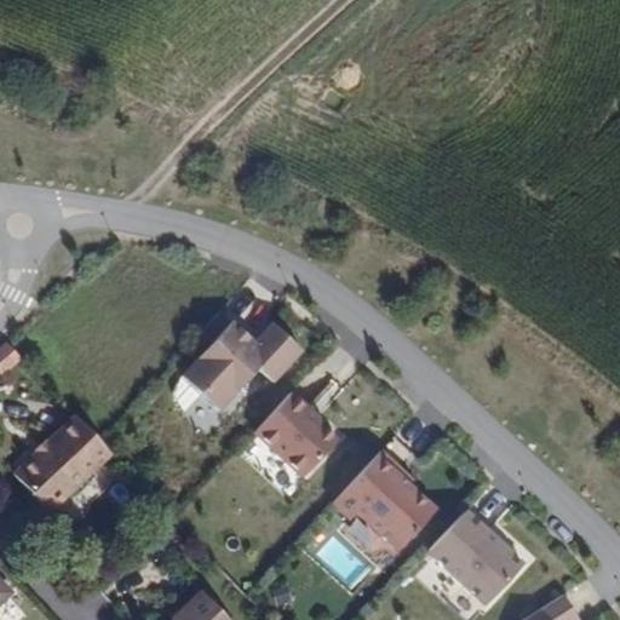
[(239,317),(189,366),(224,402),(264,363),(279,378),(309,348),(281,320),(260,339),(239,317)]
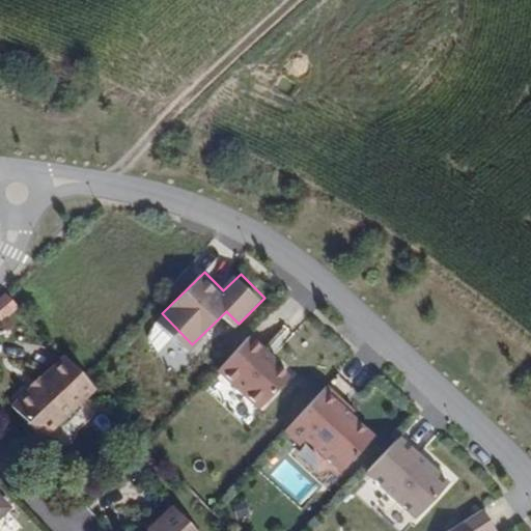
[(0,297),(0,318),(2,320),(21,306),(8,290),(0,297)]
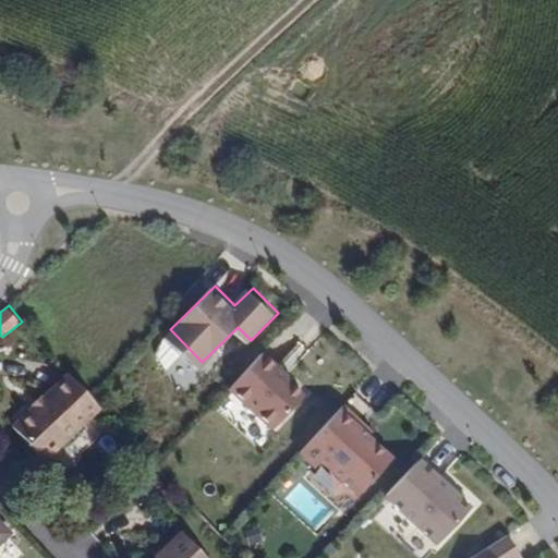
[(269,351),(237,386),(281,427),(311,395),(282,367),(284,364),(269,351)]
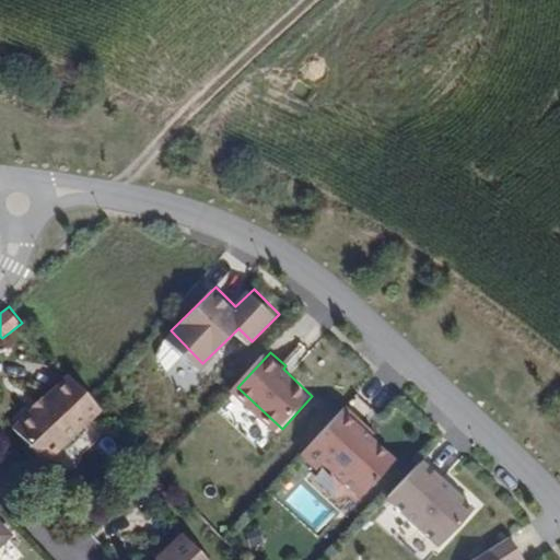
[(20,427),(50,461),(105,410),(73,376),(20,427)]
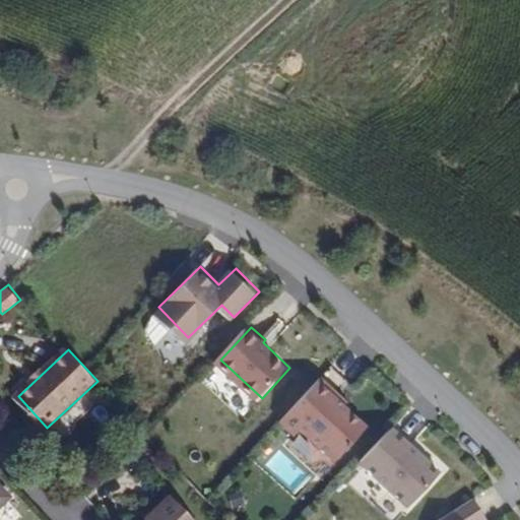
[(323,381),(283,425),(297,437),(302,432),(337,464),(369,430),(334,398),(337,394),(323,381)]
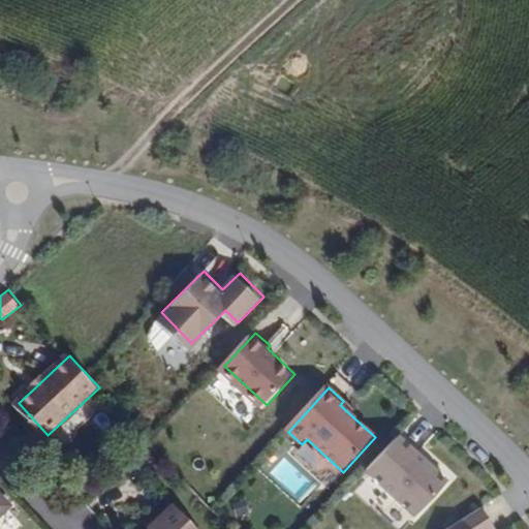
[(399,440),(368,473),(417,518),(447,485),(399,440)]
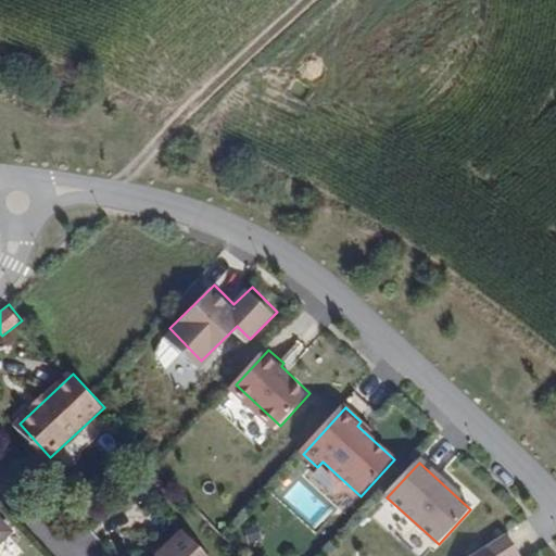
[(153,555),(210,555),(181,528),(153,555)]
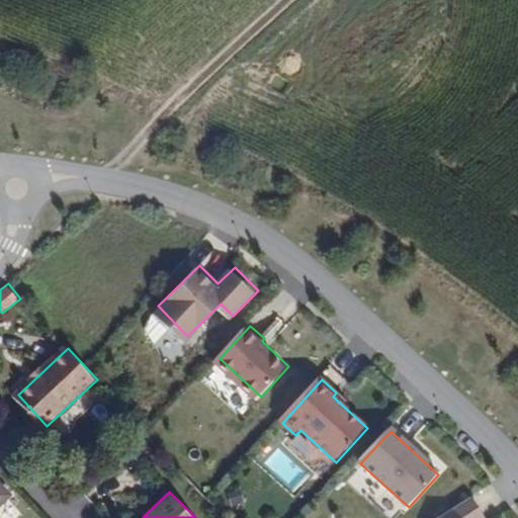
[(484,517),(471,500),(444,517),(484,517)]
